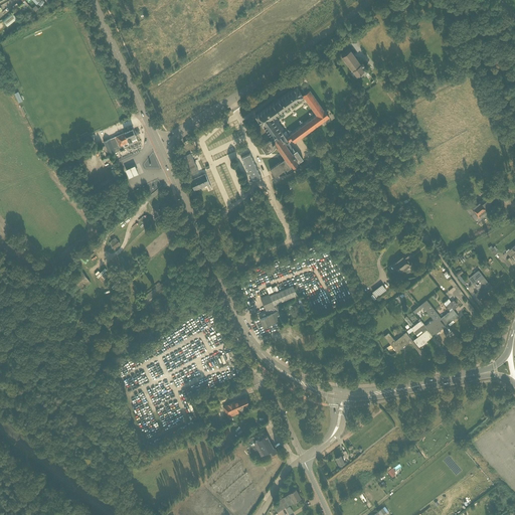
[(9,7),(5,10),(13,20),(19,16),(15,11),(13,13),(9,7)]
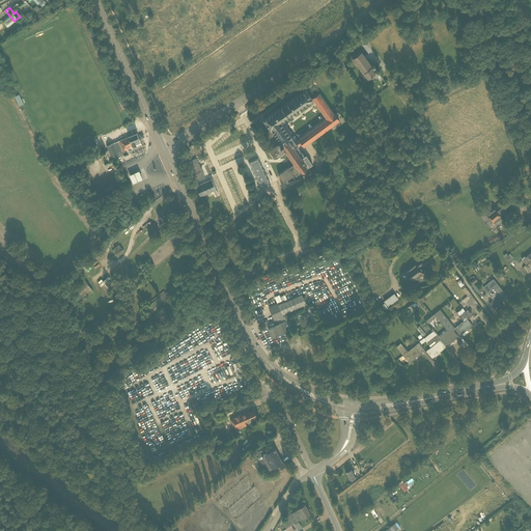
[(354,54),(351,56),(363,73),(361,74),(365,80),(366,80),(367,82),(371,79),(370,77),(375,73),(379,71),(374,64),(372,66),(360,49),(357,52),(357,51),(354,53),(354,54)]
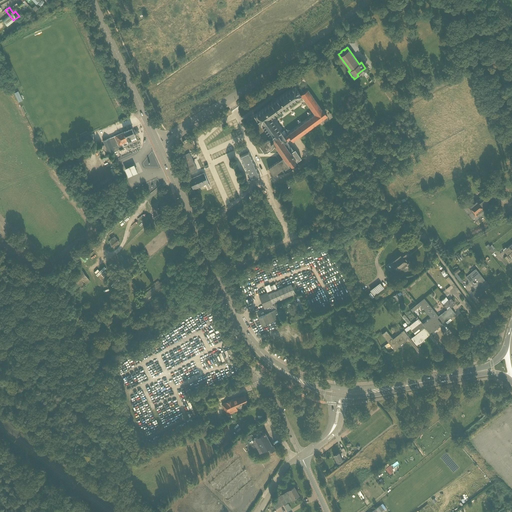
[(290,137),(293,141),(328,116),(323,109),(322,110),(308,89),(303,92),(300,87),(297,89),(295,85),(254,115),(261,124),(262,123),(272,137),(260,146),(265,152),(275,145),(284,157),(269,168),(274,175),(283,168),(285,170),(286,171),(288,171),(289,170),(290,168),(289,167),(291,165),(292,166),(295,165),(294,164),(301,159),(294,148),(293,149),(286,140),(290,137)]
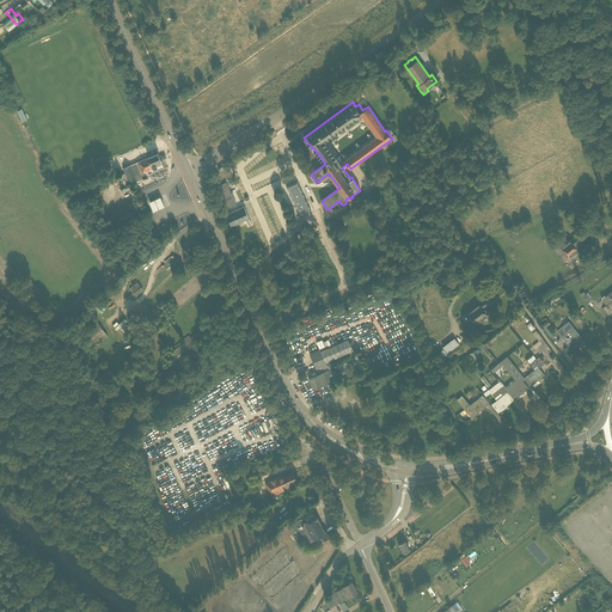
[(22,109),(17,111),(23,122),(28,121),(22,109)]
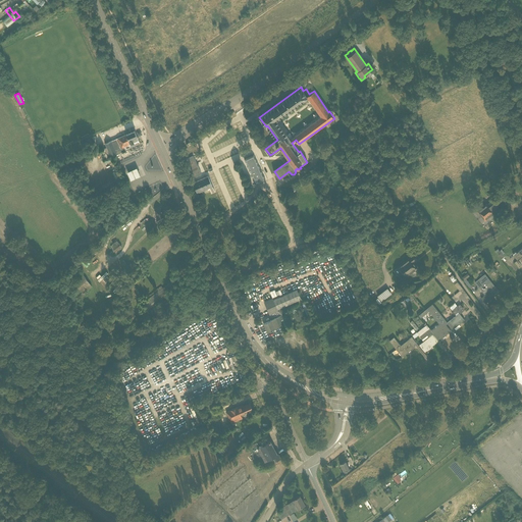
[(513,123),(510,128),(515,133),(519,127),(513,123)]
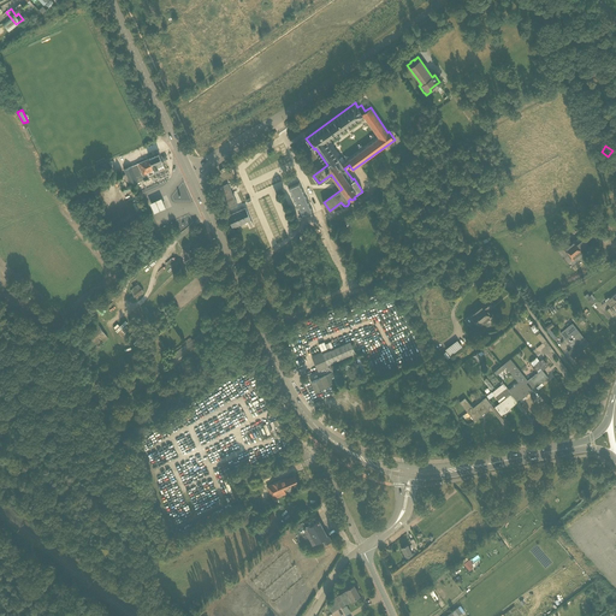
[(120,189),(126,185),(141,179),(143,175),(148,172),(149,176),(165,169),(164,165),(159,154),(124,170),(126,175),(123,176),(117,178),(120,189)]
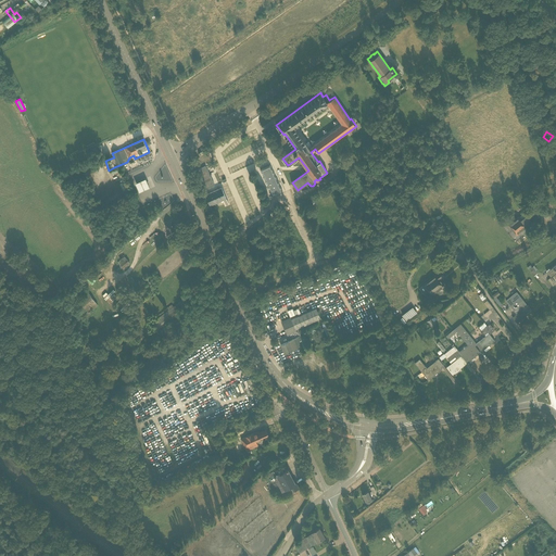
[(205,165),(197,169),(193,172),(202,190),(214,185),(205,165)]
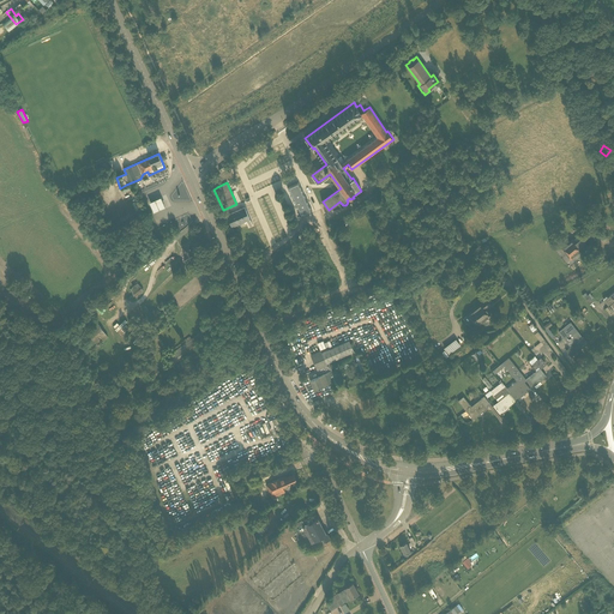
[(299,182),(287,187),(301,217),(312,211),(299,182)]
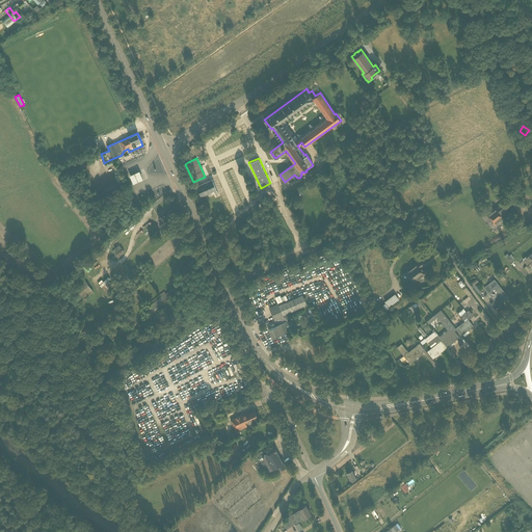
[(129,176),(133,184),(138,182),(143,180),(139,171),(134,174),(129,176)]
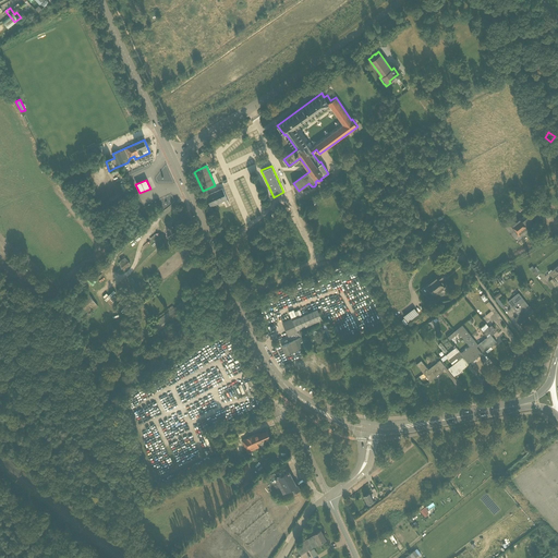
[(217,207),(216,204),(223,199),(227,206),(230,205),(227,198),(222,189),(206,196),(213,210),(217,207)]
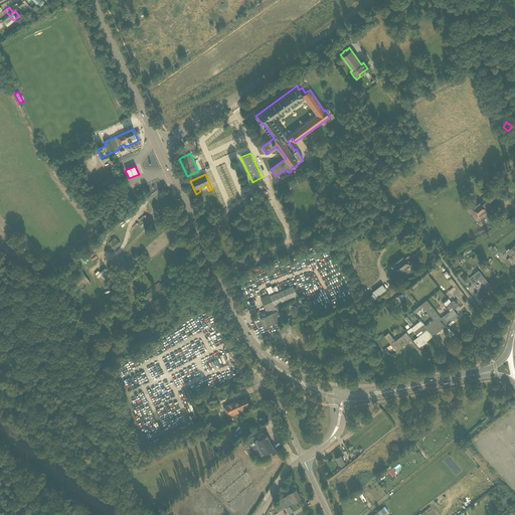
[(481,200),(471,208),(478,217),(493,206),(488,200),(483,203),(481,200)]
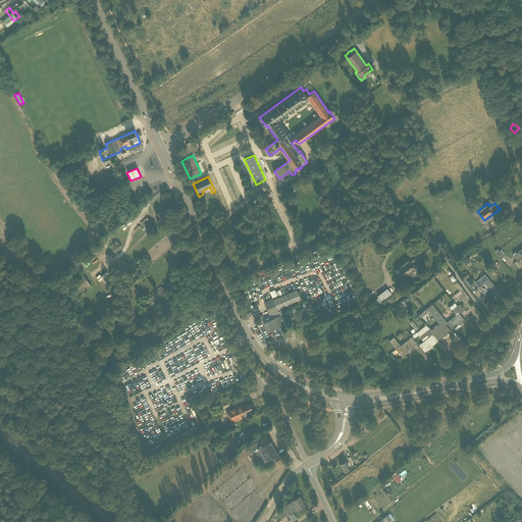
[(158,221),(166,217),(164,213),(163,214),(160,208),(155,210),(157,215),(156,216),(158,221)]
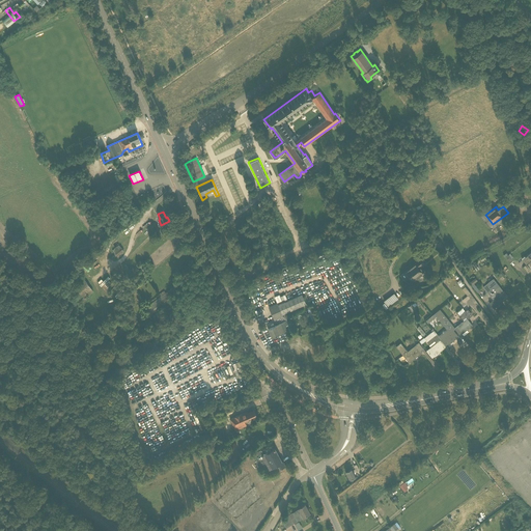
[(147,230),(149,233),(157,227),(154,223),(144,230),(145,231),(147,230)]
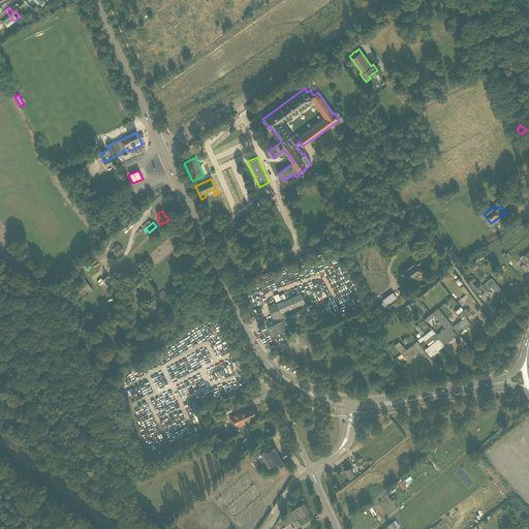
[(113,250),(118,256),(124,251),(119,245),(113,250)]
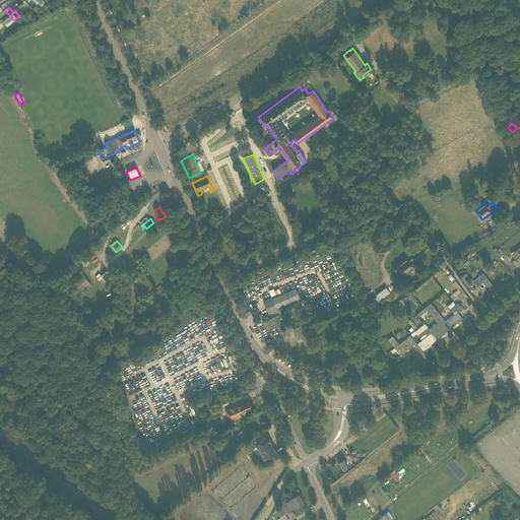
[(416,258),(412,253),(394,267),(403,277),(416,267),(411,262),(416,258)]
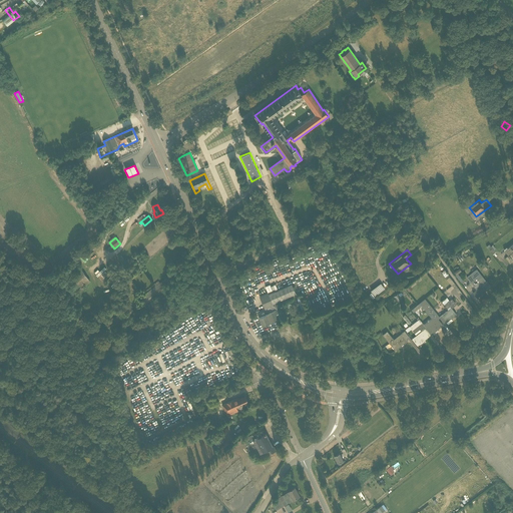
[(121,255),(117,259),(122,266),(126,264),(121,255)]
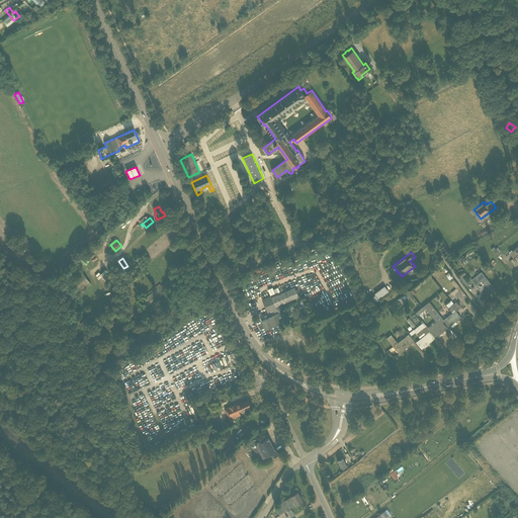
[(491,292),(495,289),(491,284),(482,271),(471,279),(482,292),(478,295),(482,300),(492,293),(491,292)]
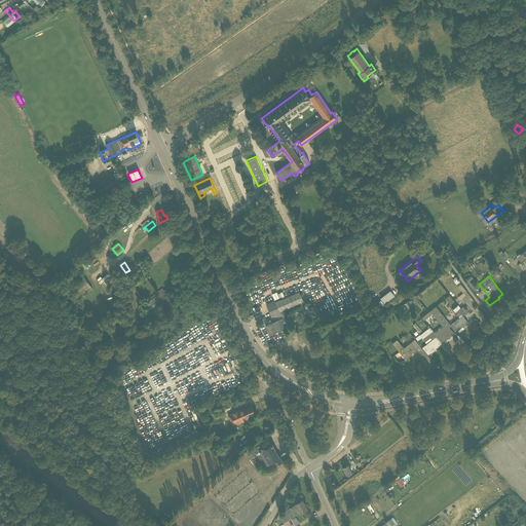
[(463,294),(463,293),(466,291),(460,284),(457,287),(463,294)]
